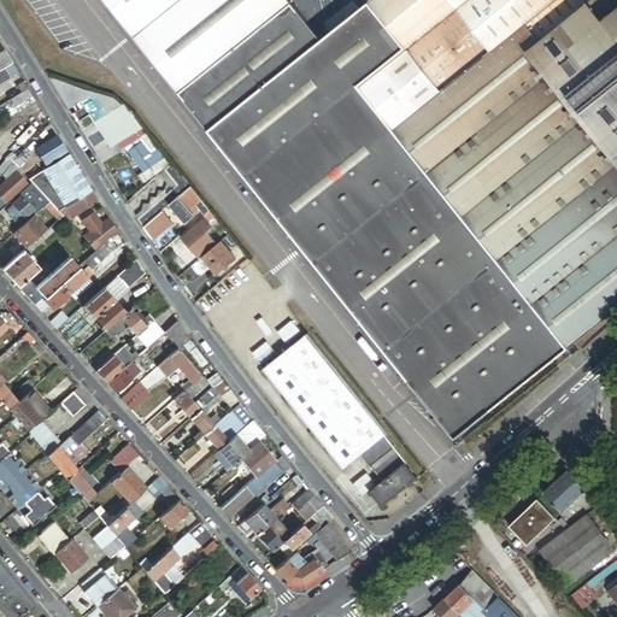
[(370,0),(323,39),(292,0),(107,0),(210,128),(457,436),(526,382),(532,377),(616,307),(616,0),(589,0),(541,39),(528,22),(557,0),(370,0)]
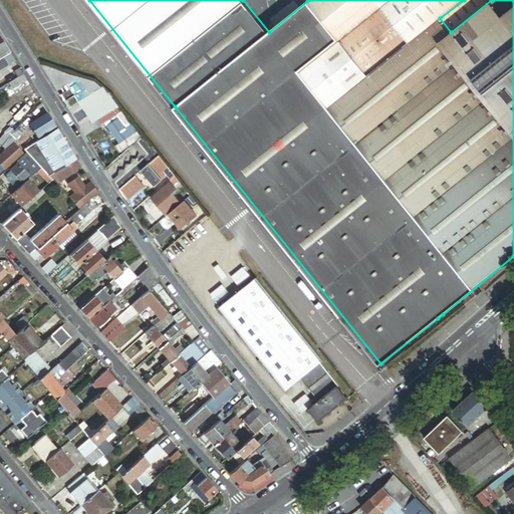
[(0,39),(0,58),(4,56),(11,51),(3,38),(0,39)]
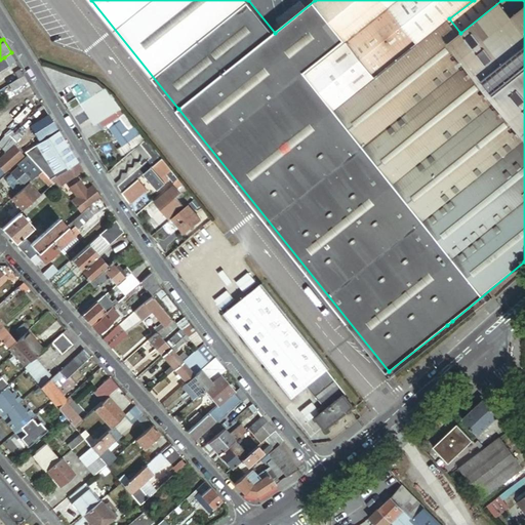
[(16,61),(11,52),(4,57),(9,65),(16,61)]
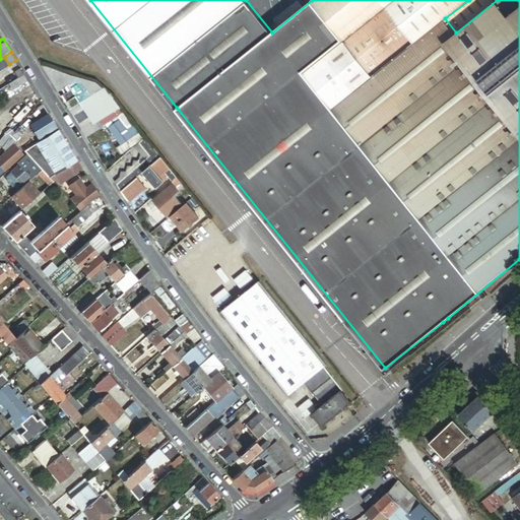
[(4,57),(0,59),(0,70),(9,65),(9,64),(4,57)]
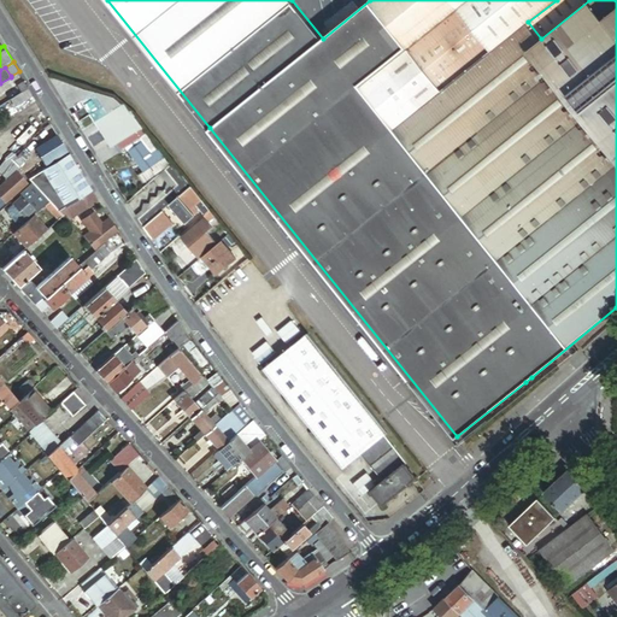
[(136,129),(142,124),(134,113),(116,97),(50,75),(70,107),(83,99),(98,121),(113,144),(99,152),(104,162),(142,137),(136,129)]
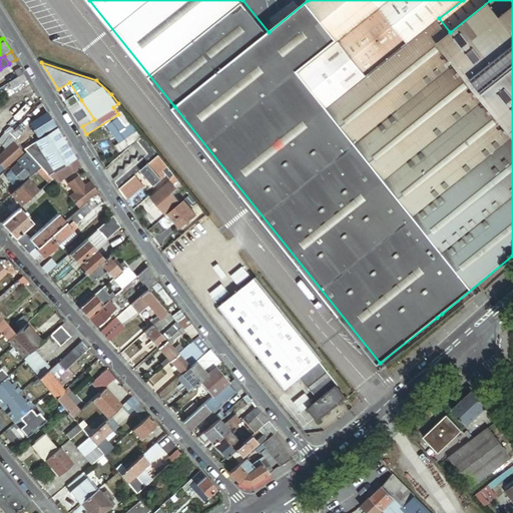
[(24,73),(21,67),(15,70),(19,76),(24,73)]
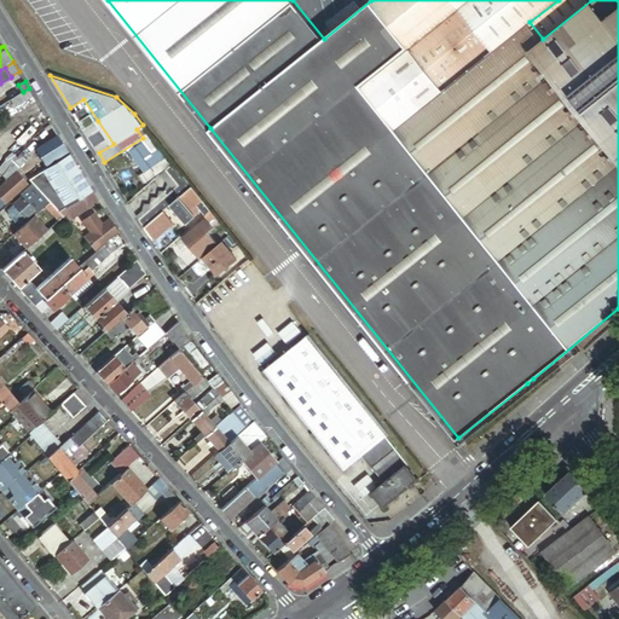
[(114,144),(98,121),(85,131),(99,152),(114,144)]
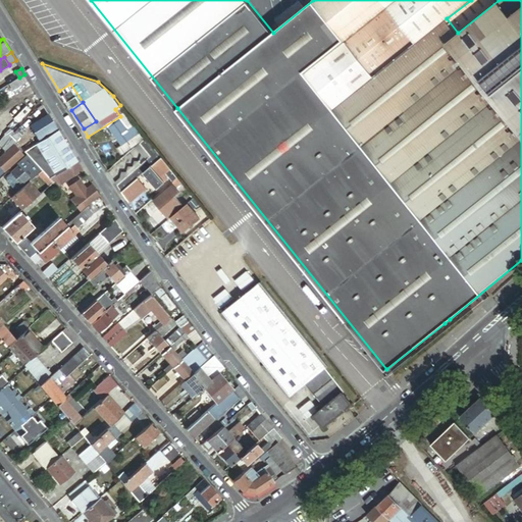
[(40,137),(57,126),(49,113),(32,124),(40,137)]
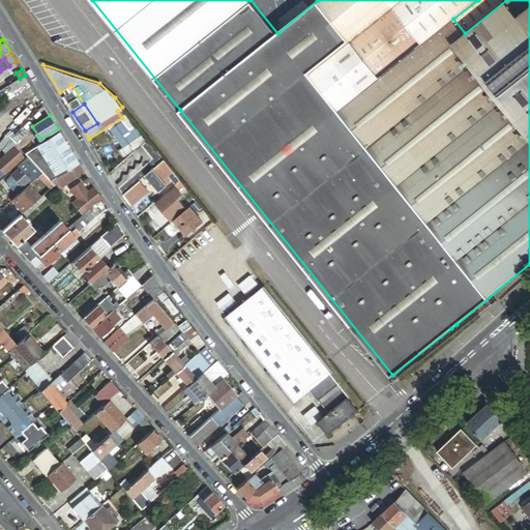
[(120,150),(124,155),(146,141),(137,127),(133,130),(124,119),(112,128),(124,147),(120,150)]
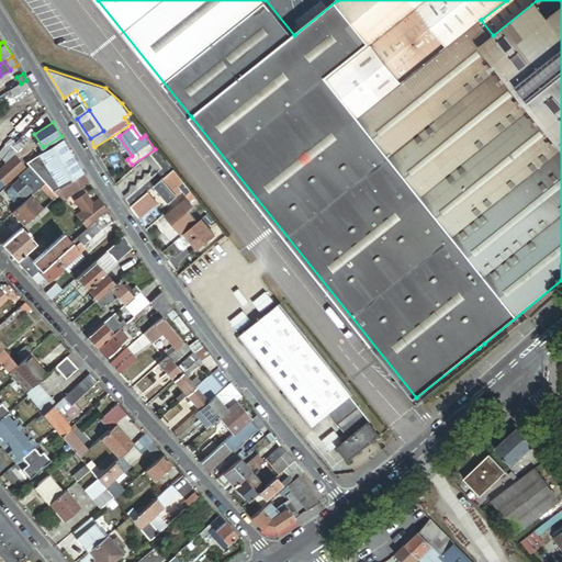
[(17,142),(12,137),(6,144),(12,148),(13,146),(17,142)]
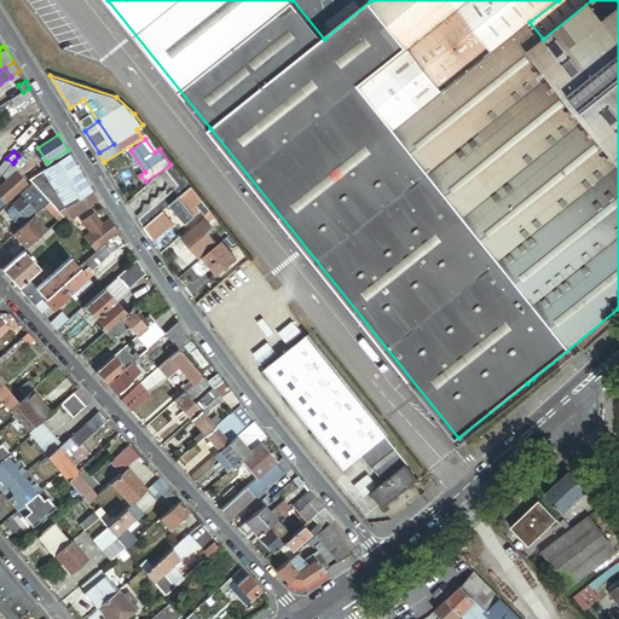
[(93,189),(70,154),(30,178),(34,181),(51,201),(93,189)]
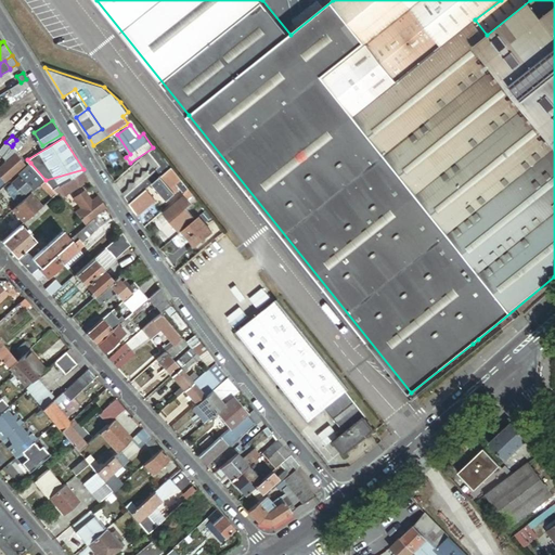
[(8,159),(15,152),(18,150),(13,144),(12,146),(9,150),(4,156),(8,159)]
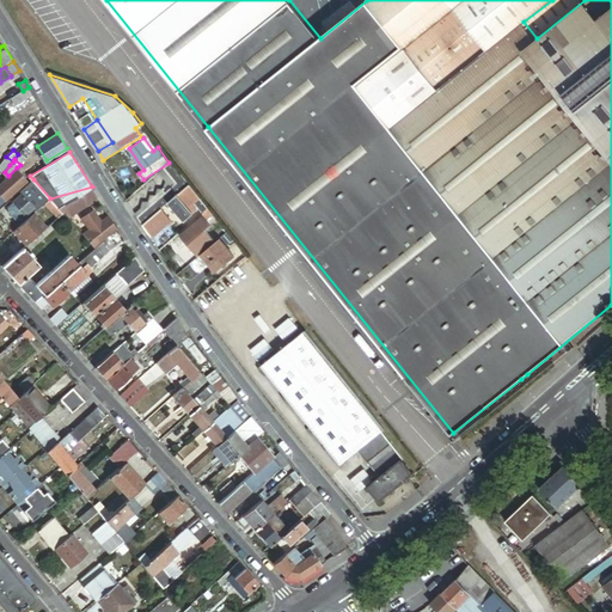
[(0,176),(1,178),(10,165),(2,160),(0,163),(0,176)]
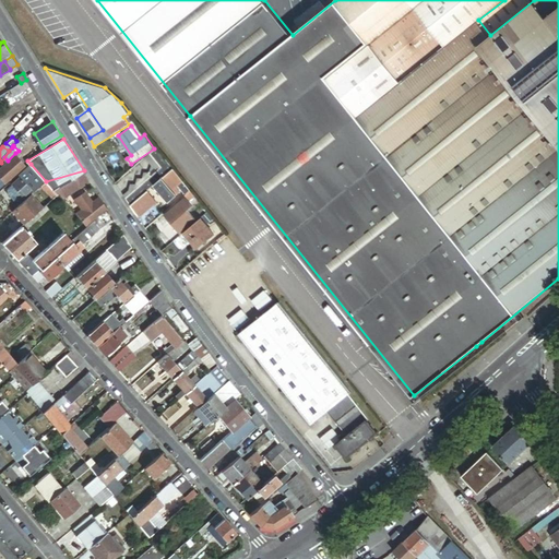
[(169,173),(175,168),(157,147),(146,157),(153,165),(151,171),(145,173),(143,178),(138,178),(137,183),(131,183),(130,190),(125,194),(132,205),(150,190),(155,185),(164,178),(169,173)]
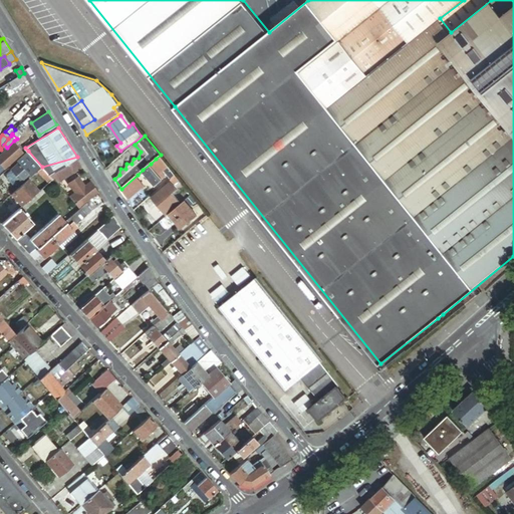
[(13,156),(15,160),(24,152),(14,141),(7,148),(0,154),(0,162),(3,165),(13,156)]
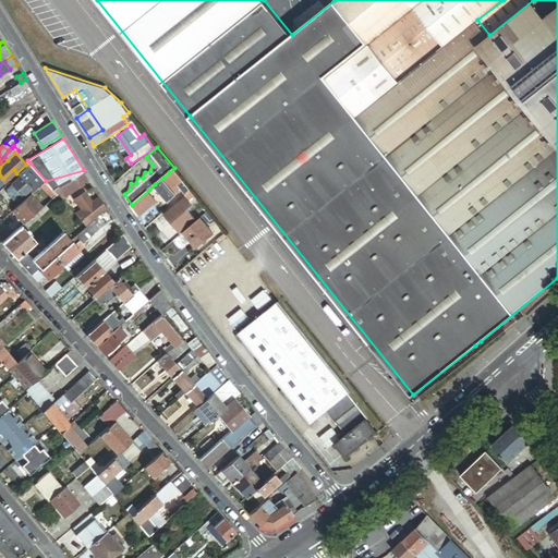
[(31,164),(11,181),(24,196),(32,189),(34,191),(41,184),(46,181),(31,164)]
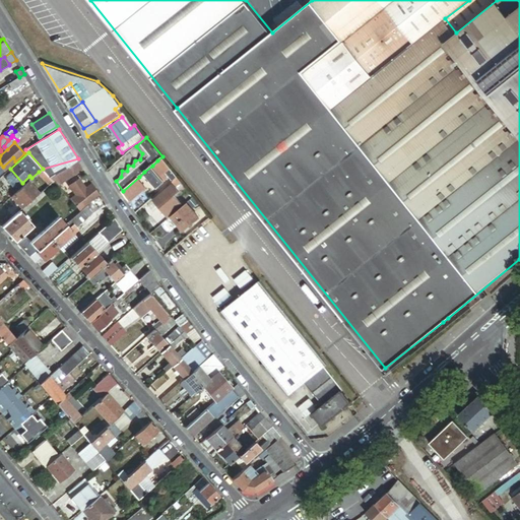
[(174,181),(179,177),(163,156),(157,160),(167,173),(174,181)]
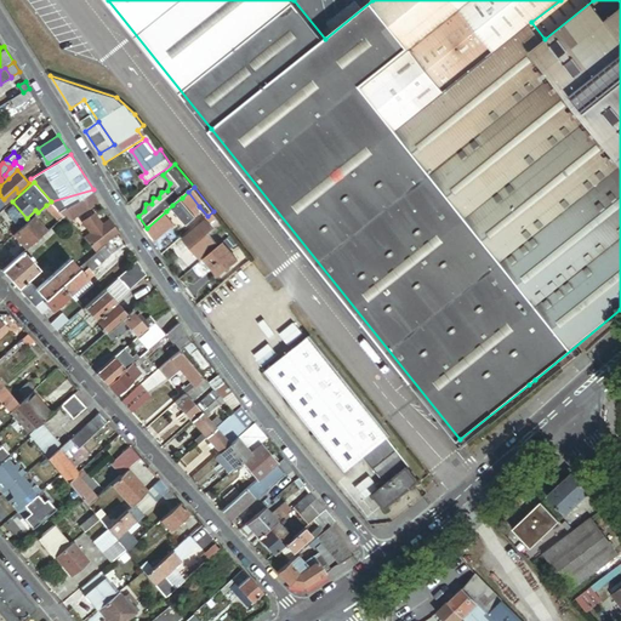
[(4,199),(7,204),(18,193),(16,188),(4,199)]
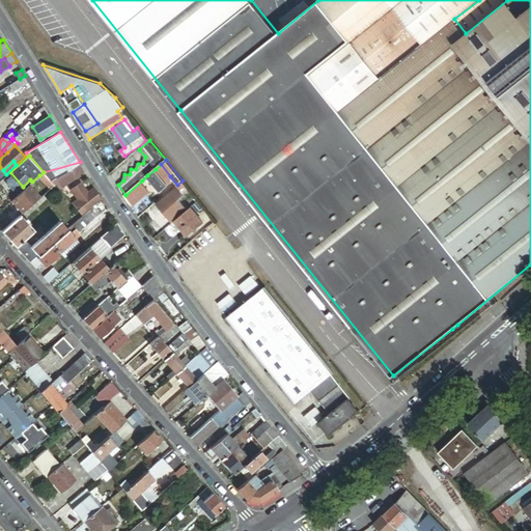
[(80,162),(51,180),(55,185),(58,183),(61,188),(85,172),(82,167),(80,162)]
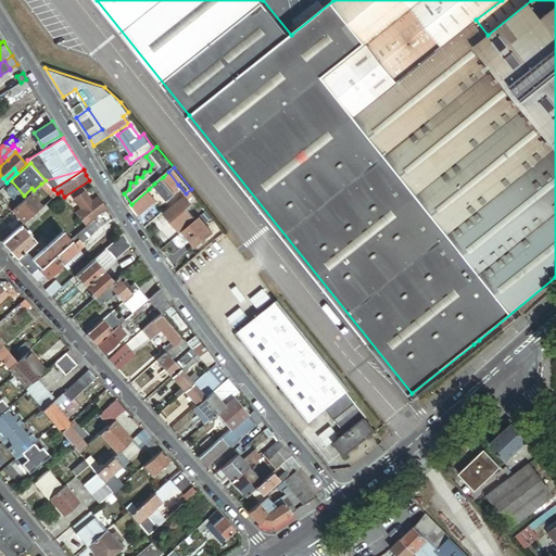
[(178,185),(168,172),(163,177),(177,193),(180,191),(176,186),(178,185)]
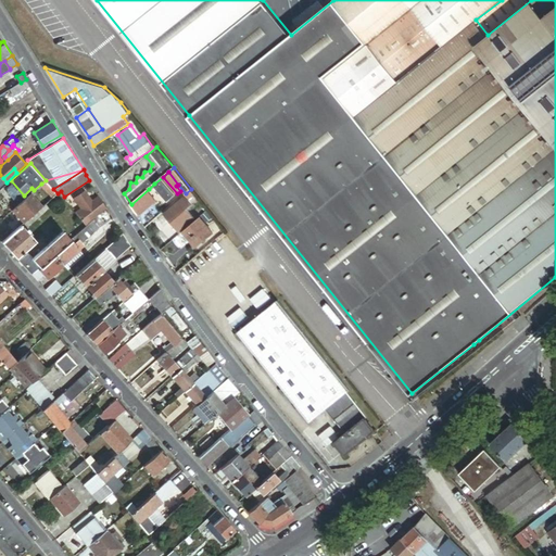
[(163,177),(154,184),(169,201),(177,193),(163,177)]
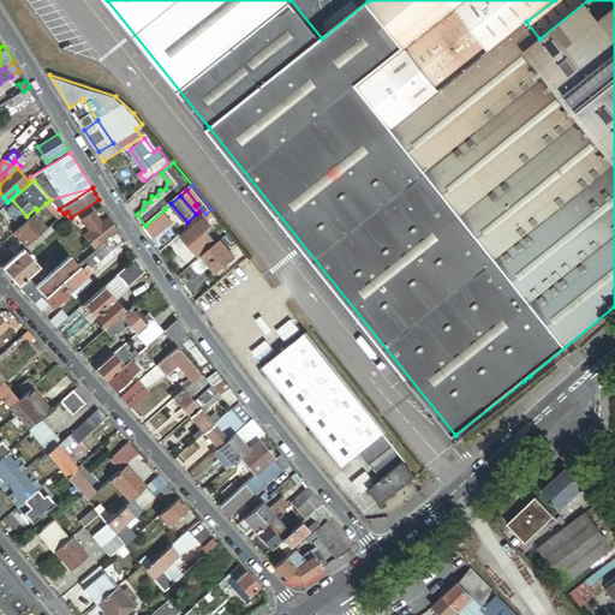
[(59,209),(51,199),(46,203),(60,219),(64,214),(59,209)]
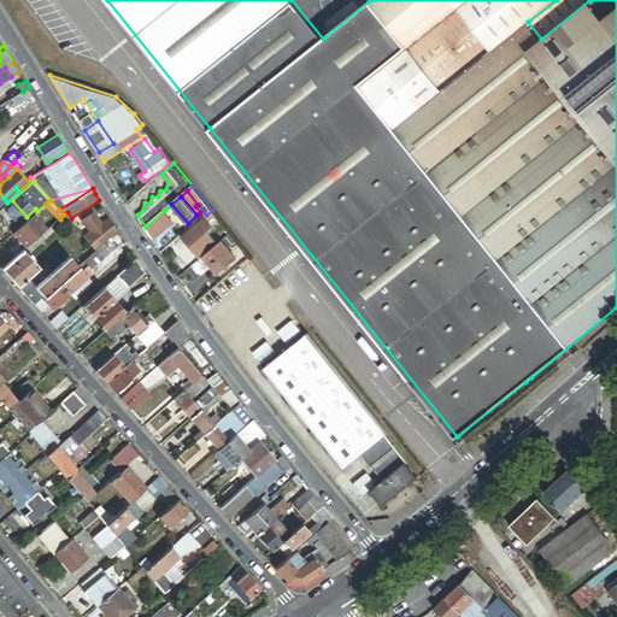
[(172,218),(165,210),(146,227),(152,235),(172,218)]
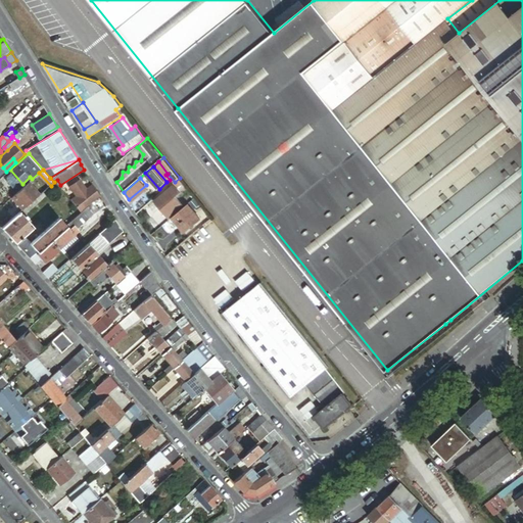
[(187,187),(180,178),(175,182),(154,199),(156,201),(148,208),(161,224),(177,210),(170,202),(182,192),(181,191),(187,187)]
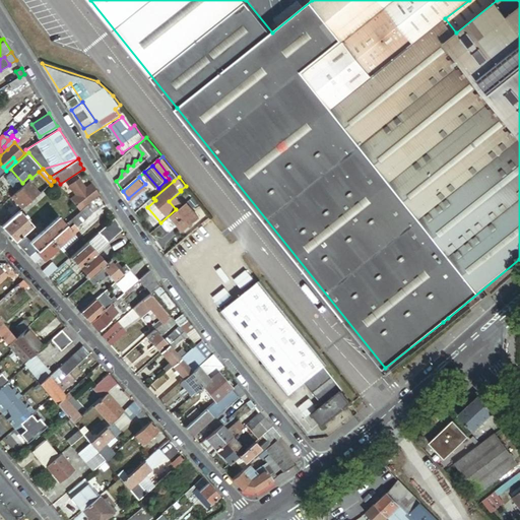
[(86,187),(80,178),(70,185),(77,194),(71,198),(81,210),(89,203),(100,194),(92,183),(86,187)]
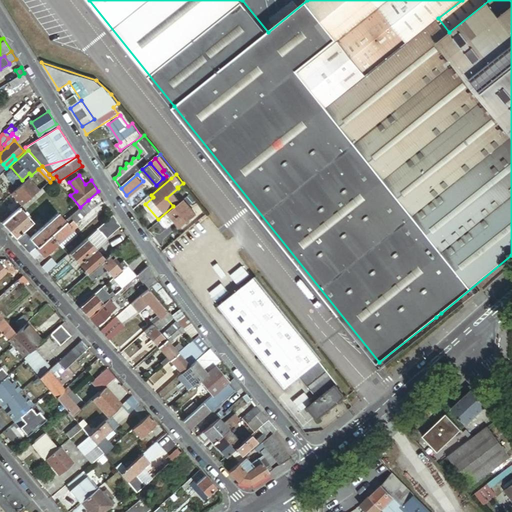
[(23,205),(40,190),(29,177),(12,192),(23,205)]
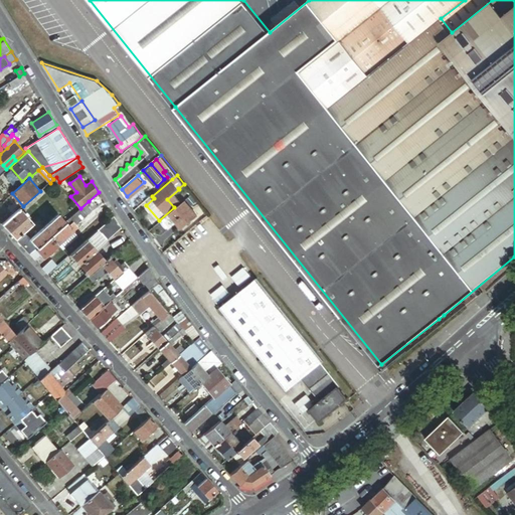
[(186,200),(171,213),(183,227),(198,215),(186,200)]
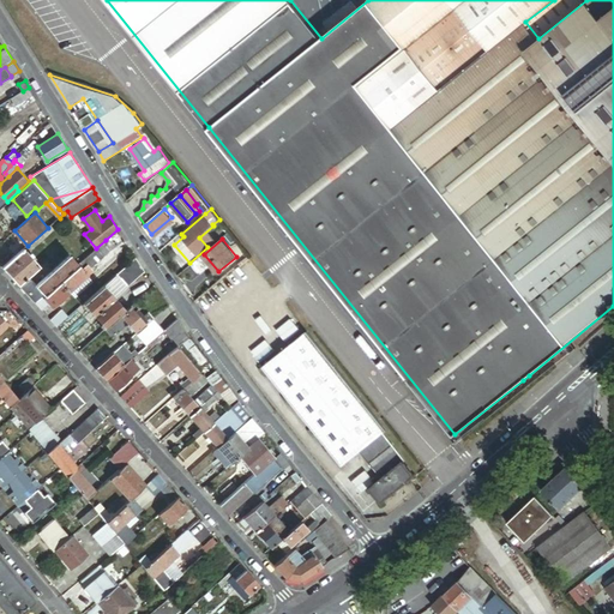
[(113,248),(106,240),(96,248),(103,257),(113,248)]
